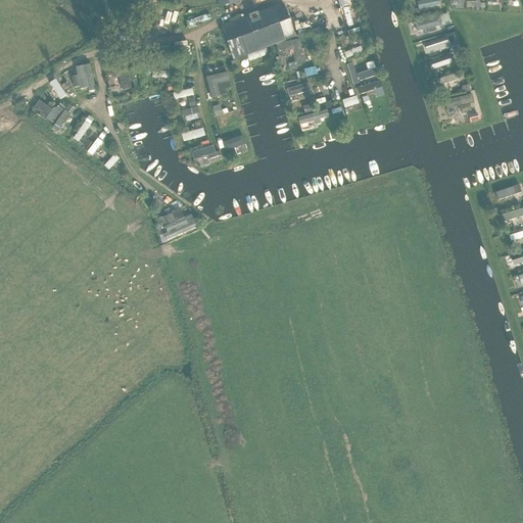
[(336,0),(339,11),(348,8),(345,0),(336,0)]
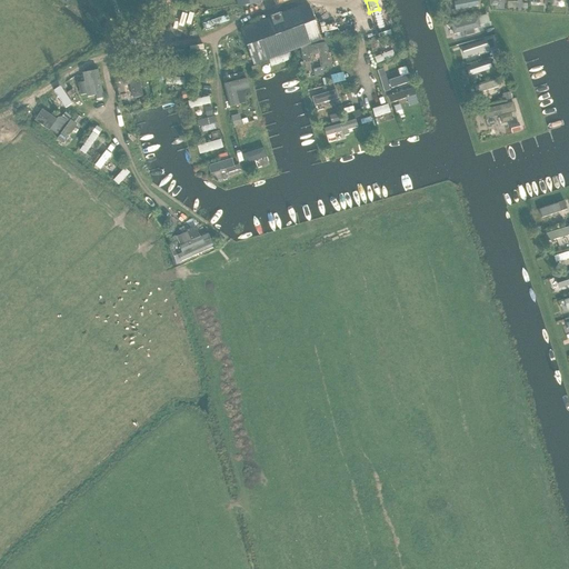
[(452,12),(480,5),(478,0),(459,0),(450,3),(452,12)]
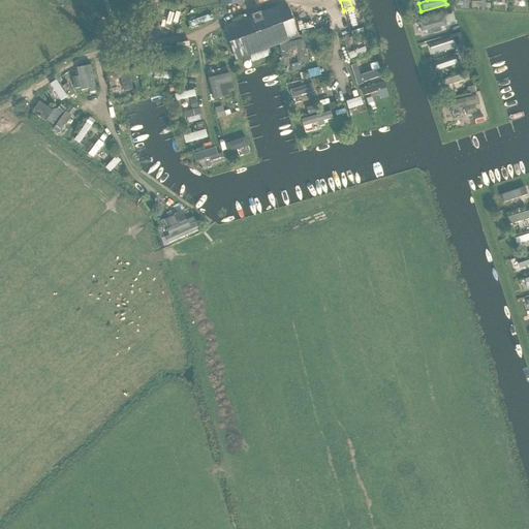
[(292,22),(285,3),(222,26),(236,60),(273,47),(299,37),(292,22)]
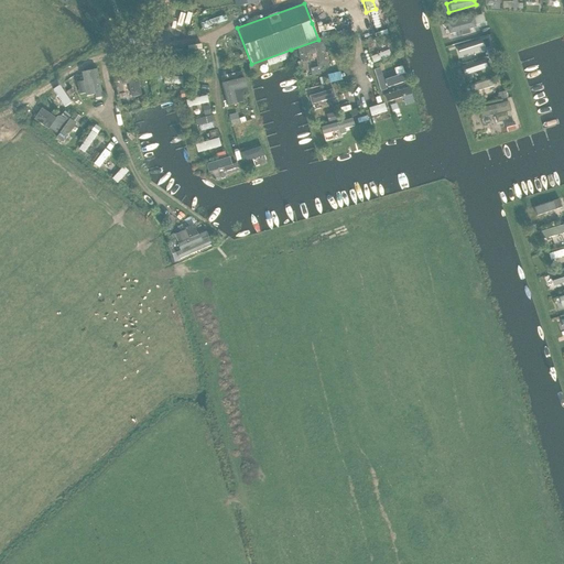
[(228,11),(187,25),(191,38),(231,23),(228,11)]
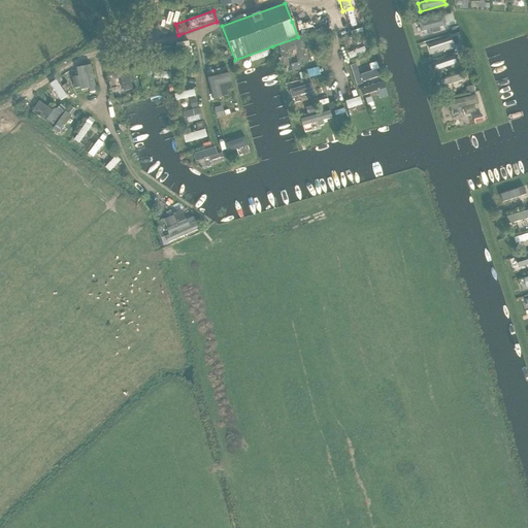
[(444,15),(420,23),(422,31),(447,24),(444,15)]
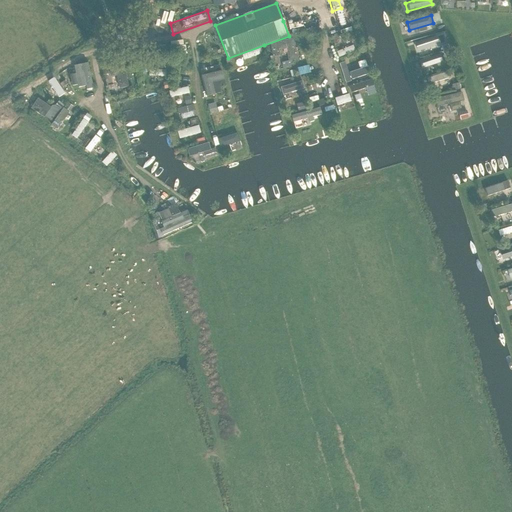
[(413,49),(432,44),(430,36),(411,42),(413,49)]
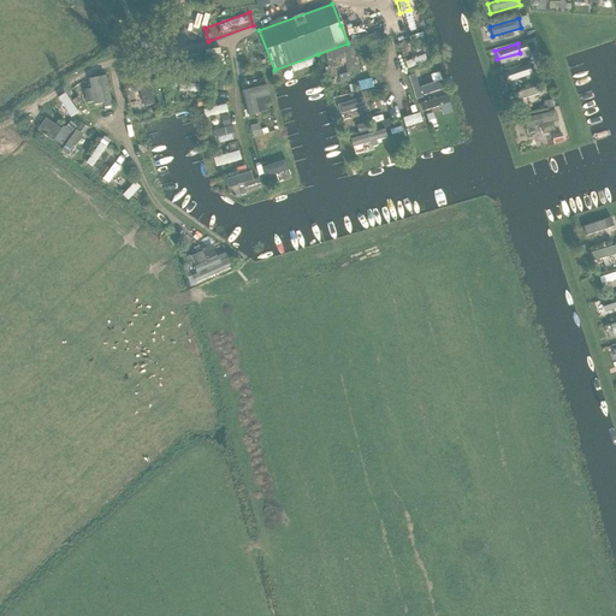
[(345,76),(357,73),(353,48),(341,51),(345,76)]
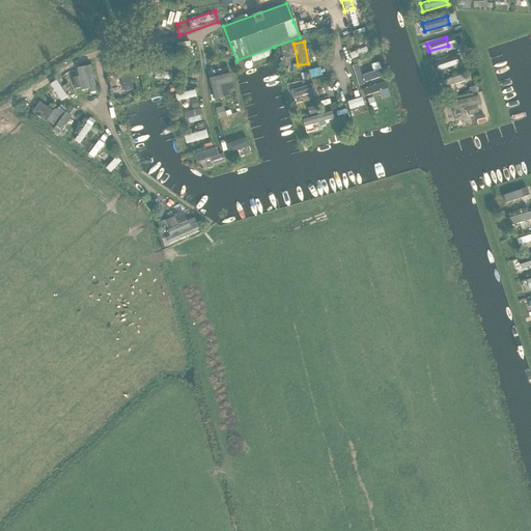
[(367,55),(365,48),(348,53),(352,60),(367,55)]
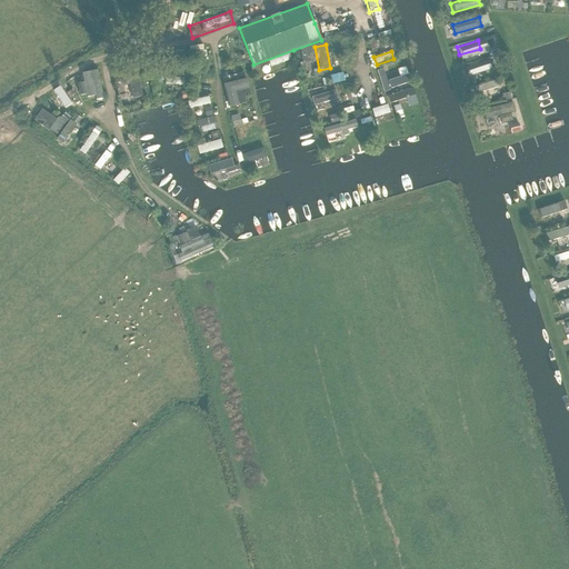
[(245,97),(251,95),(247,78),(246,79),(245,72),(246,72),(243,63),(223,69),(225,83),(230,107),(246,102),(245,97)]
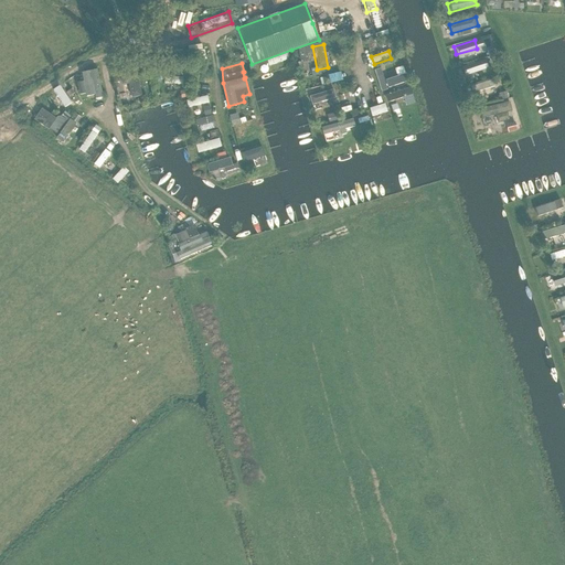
[(384,80),(387,88),(408,81),(405,73),(402,65),(394,68),(396,76),(384,80)]
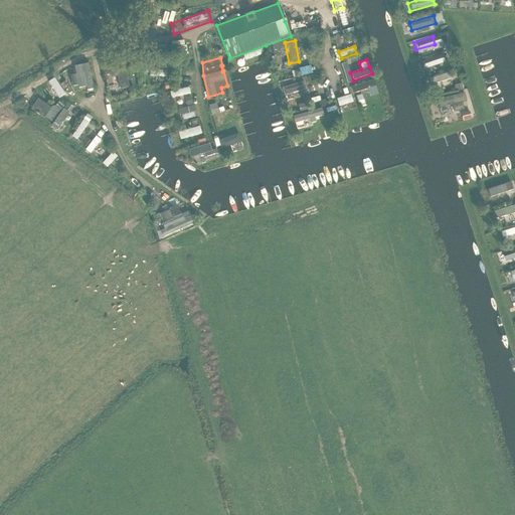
[(125,63),(102,67),(104,78),(117,76),(120,90),(130,87),(125,63)]
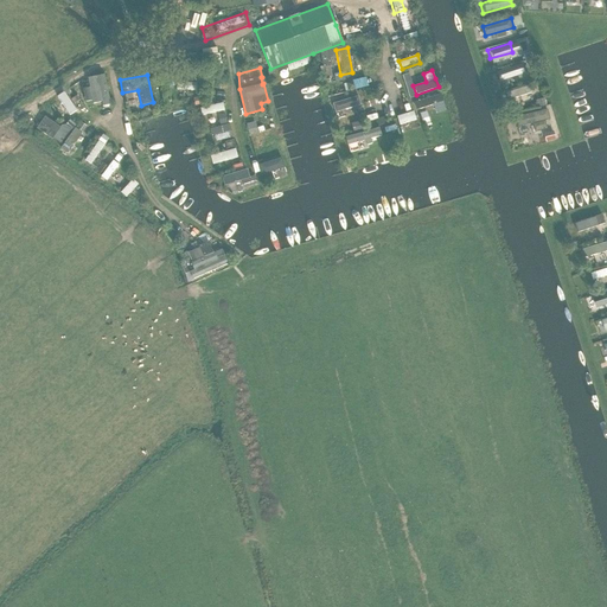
[(106,76),(87,80),(93,109),(110,106),(106,76)]
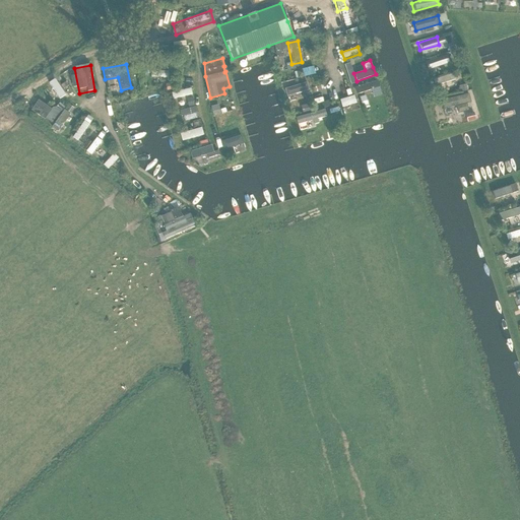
[(436,78),(438,84),(455,79),(453,72),(436,78)]
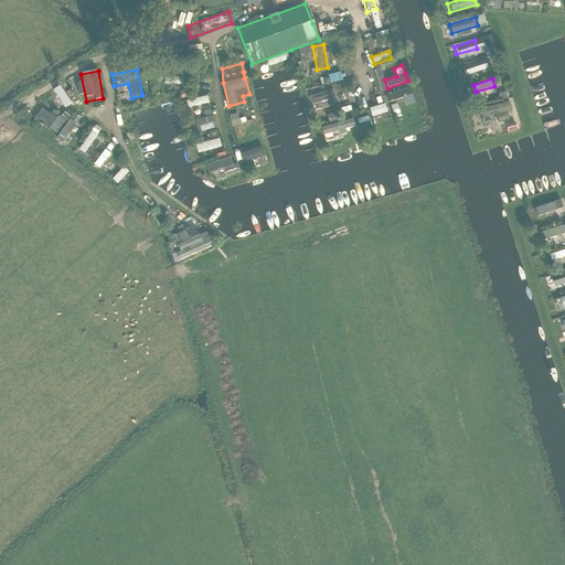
[(54,89),(65,107),(71,104),(60,86),(54,89)]
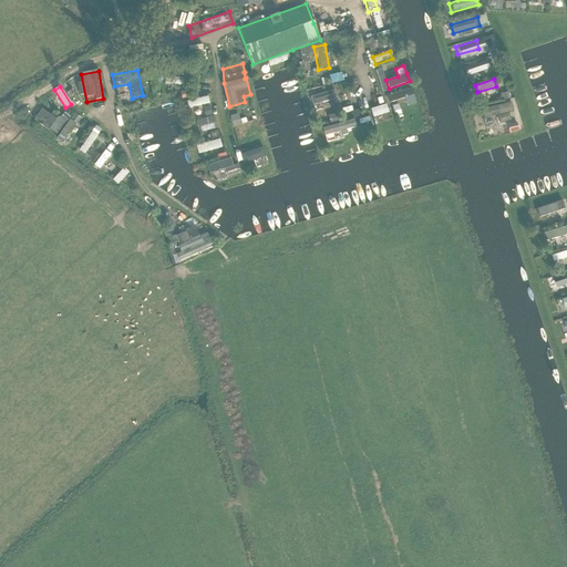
[(389,101),(389,103),(404,98),(406,106),(415,103),(413,95),(414,94),(411,88),(387,95),(389,101)]
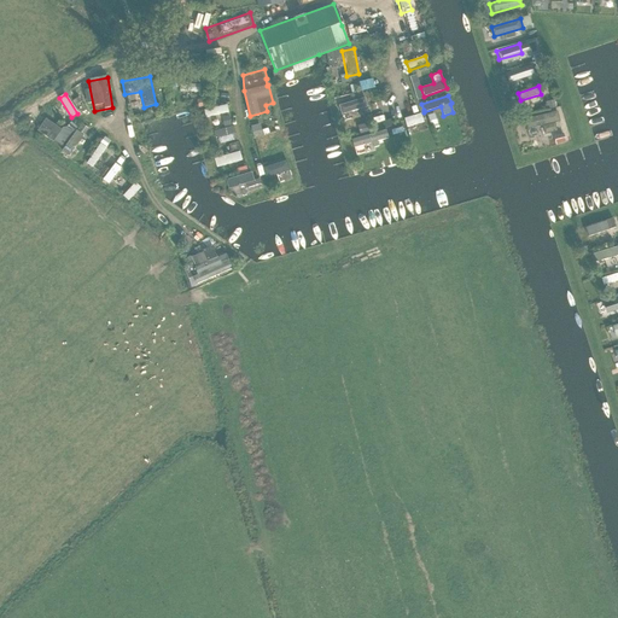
[(338,108),(340,117),(368,109),(366,100),(338,108)]
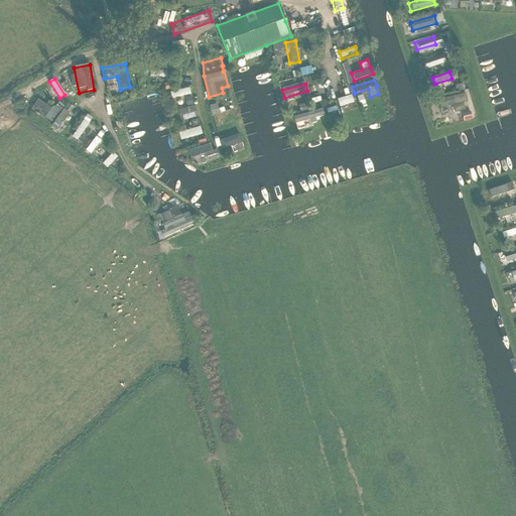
[(170,94),(172,100),(190,95),(188,88),(170,94)]
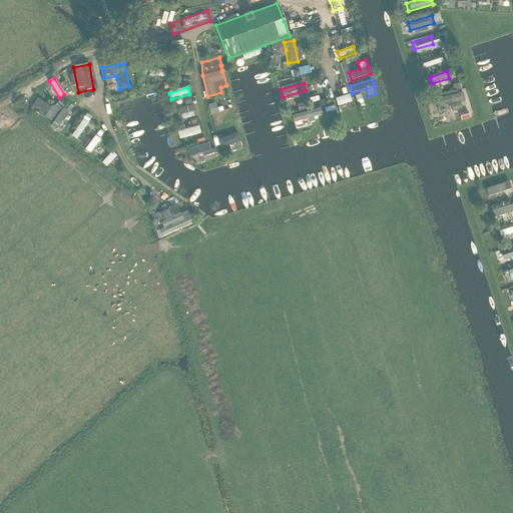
[(453,110),(463,108),(462,101),(466,100),(464,92),(436,97),(439,107),(452,104),(453,110)]
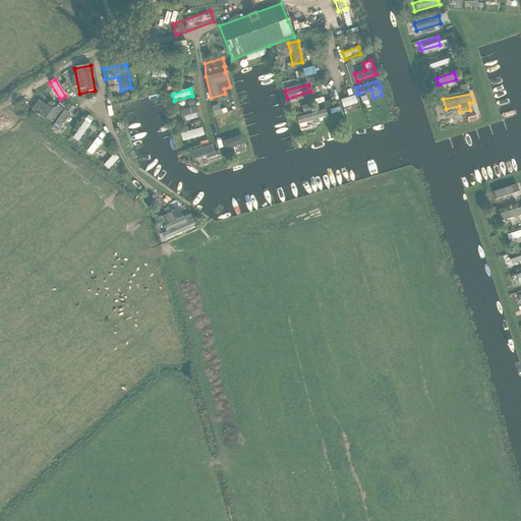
[(354,98),(341,101),(343,108),(356,105),(354,98)]
